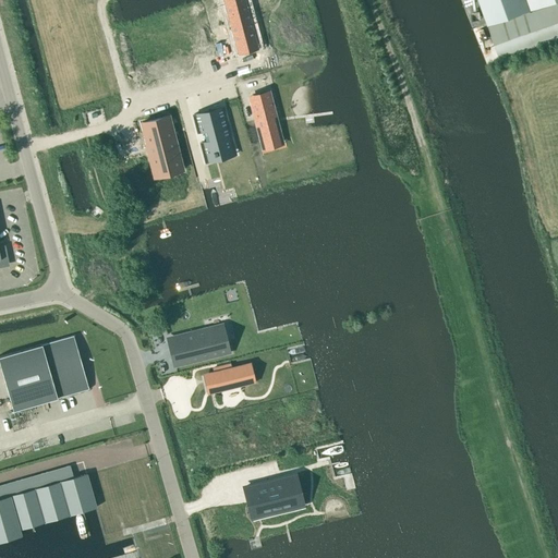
[(246,0),(239,0),(228,3),(233,24),(230,24),(238,55),(259,49),(246,0)]
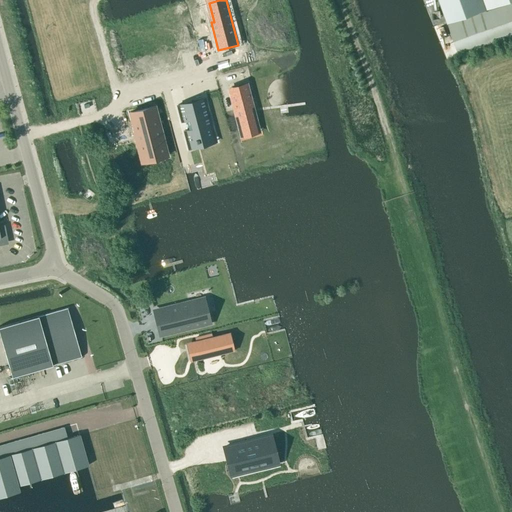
[(485,7),(505,0),(439,0),(448,24),(486,10),(485,7)]
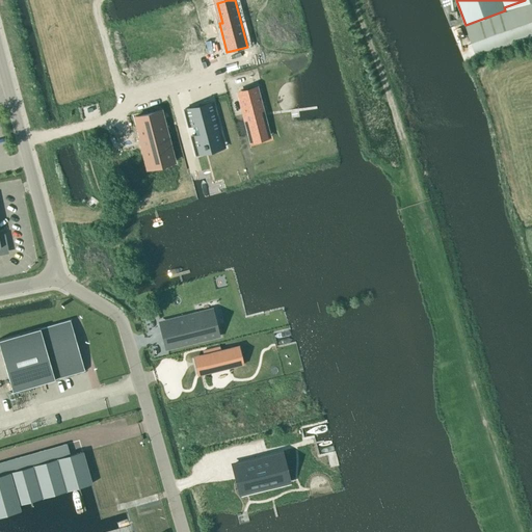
[(477,58),(531,38),(531,0),(525,0),(504,7),(505,10),(466,25),(477,58)]
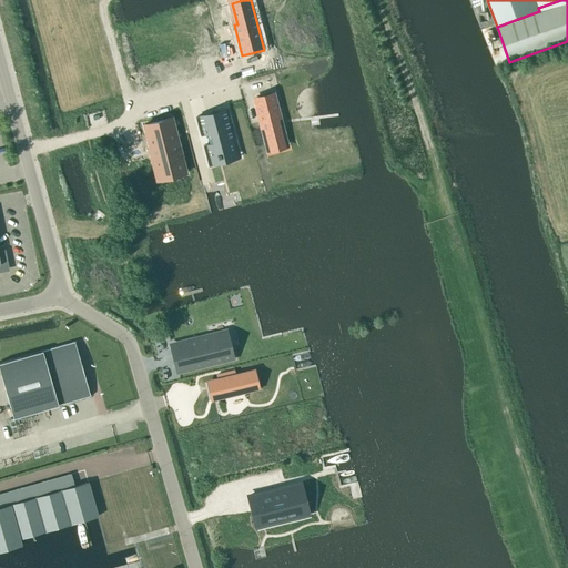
[(273,93),(257,97),(261,122),(267,149),(283,144),(280,118),(273,93)]
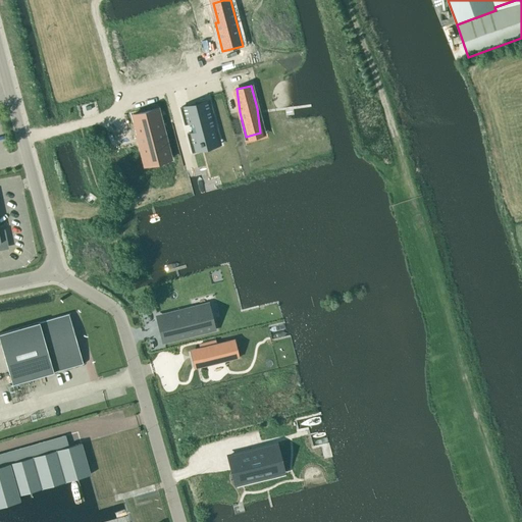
[(210,107),(184,114),(188,131),(192,129),(194,139),(190,140),(193,152),(216,146),(214,136),(217,135),(210,107)]
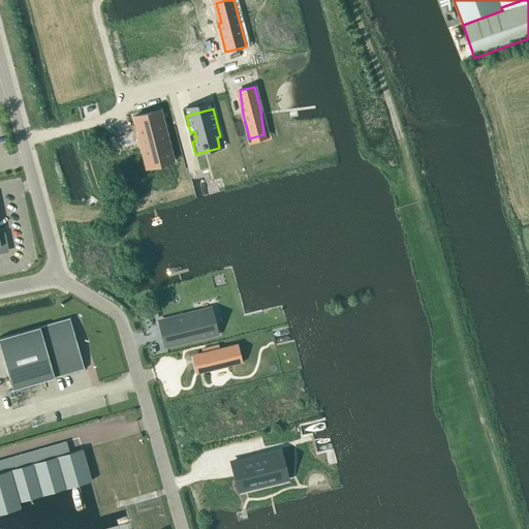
[(160,116),(136,122),(147,161),(153,160),(156,172),(174,167),(160,116)]
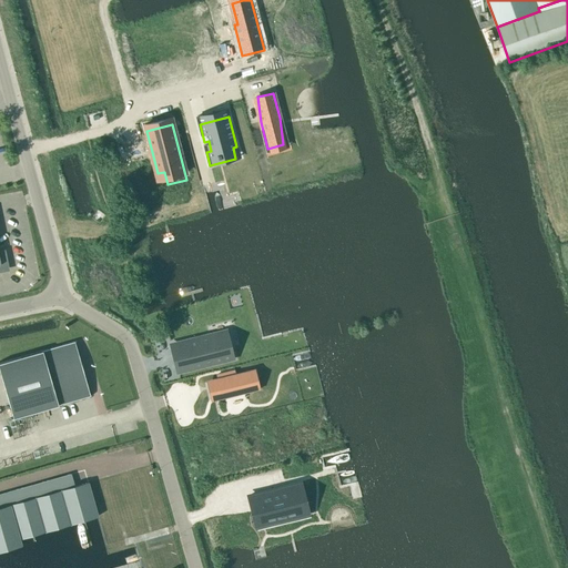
[(225,332),(171,345),(178,371),(231,357),(225,332)]
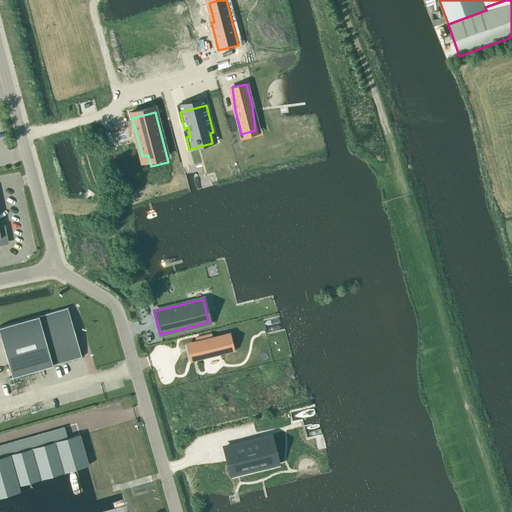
[(83,356),(80,356),(67,309),(69,308),(69,307),(0,327),(0,339),(11,376),(8,377),(8,378),(83,356)]
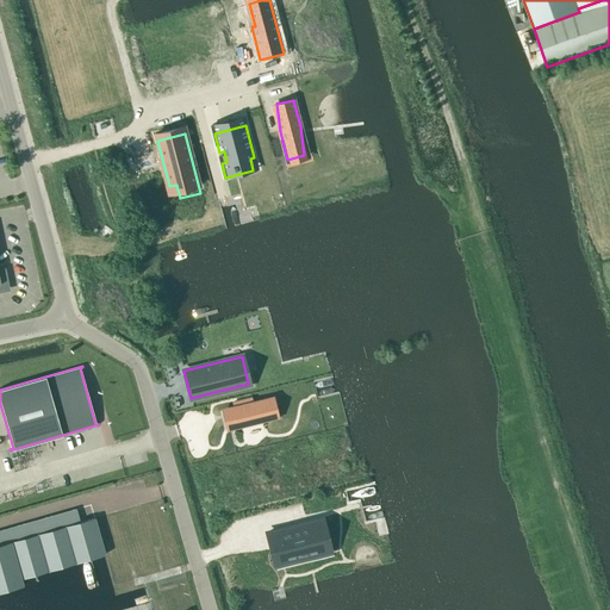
[(268,418),(263,400),(225,410),(229,428),(268,418)]
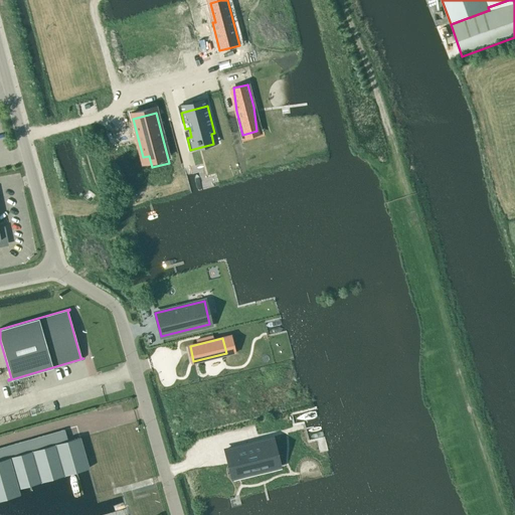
[(272,438),(225,450),(228,460),(235,459),(239,475),(273,467),(269,450),(275,449),(272,438)]
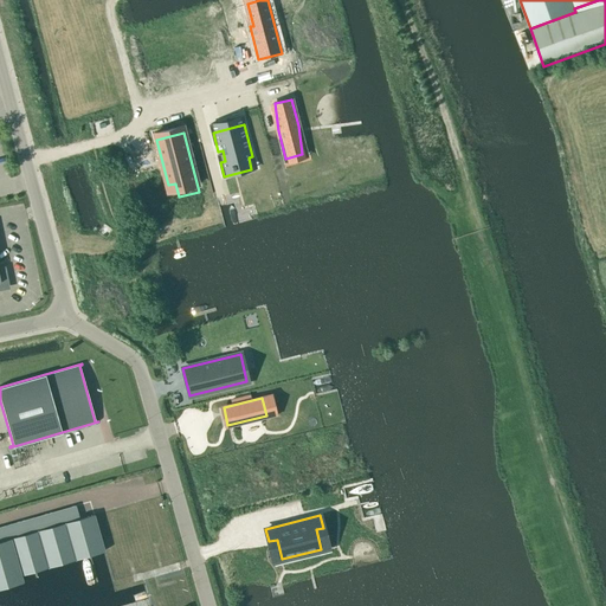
[(79,519),(0,540),(0,587),(23,581),(20,574),(90,555),(79,519)]
